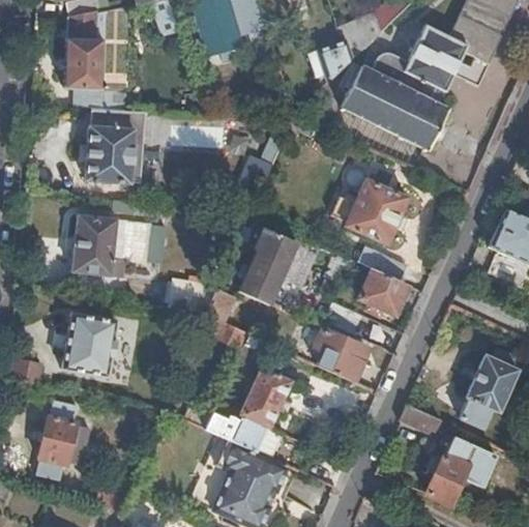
[(70,16),(111,6),(109,0),(67,0),(70,16)]
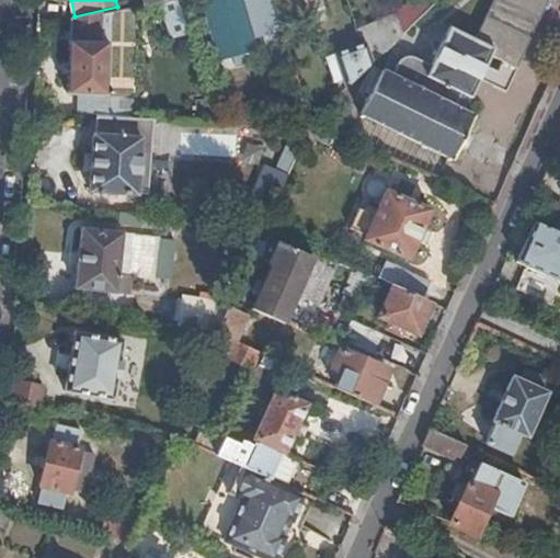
[(203,0),(213,53),(251,46),(242,0),(203,0)]
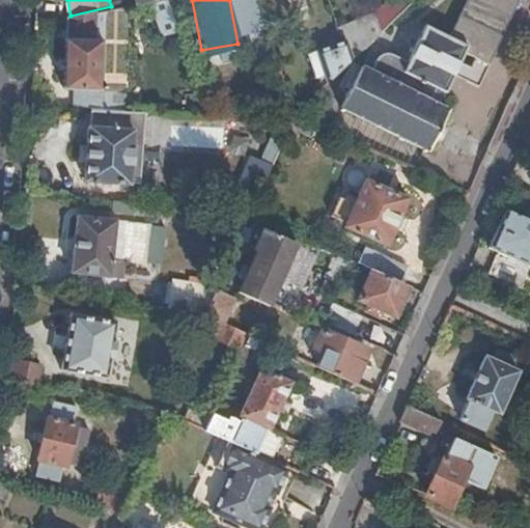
[(245,0),(252,24),(268,20),(261,0),(245,0)]
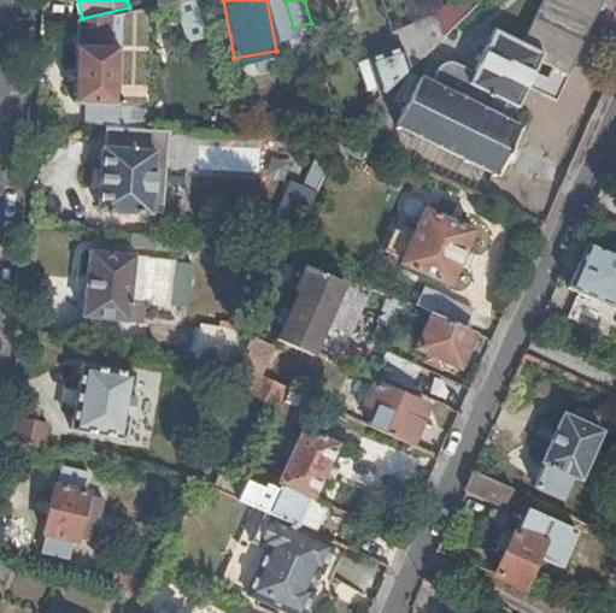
[(335,0),(346,28),(361,24),(353,0),(335,0)]
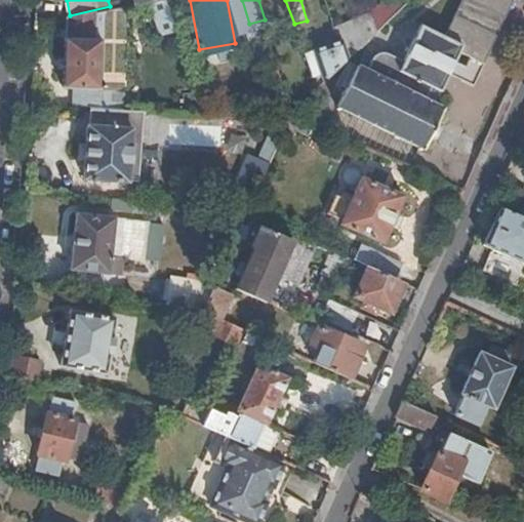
[(465,0),(447,37),(421,26),(400,69),(387,63),(379,76),(357,66),(337,107),(426,149),(446,109),(434,102),(439,89),(441,90),(459,52),(485,64),(514,0),(465,0)]
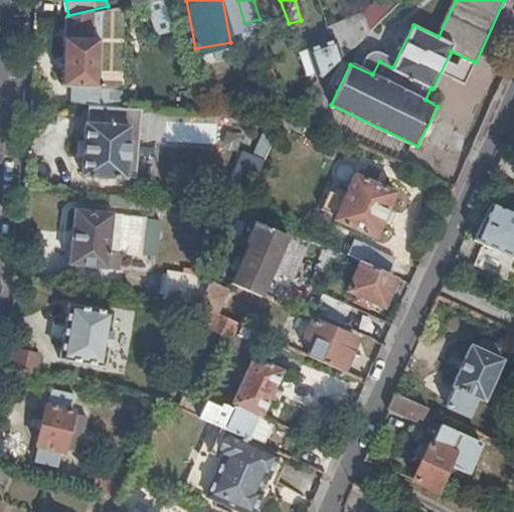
[(361,15),(367,32),(387,12),(376,1),(361,15)]
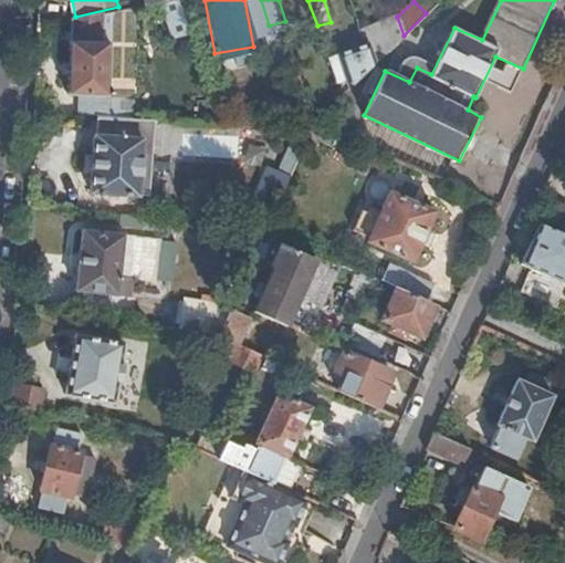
[(126,6),(118,7),(75,17),(73,17),(70,94),(81,95),(80,115),(101,116),(122,116),(126,6)]
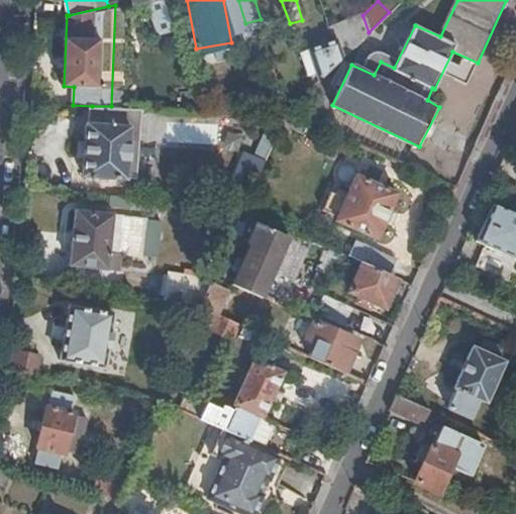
[(304,52),(320,82),(369,32),(363,15),(327,27),(331,38),(304,52)]
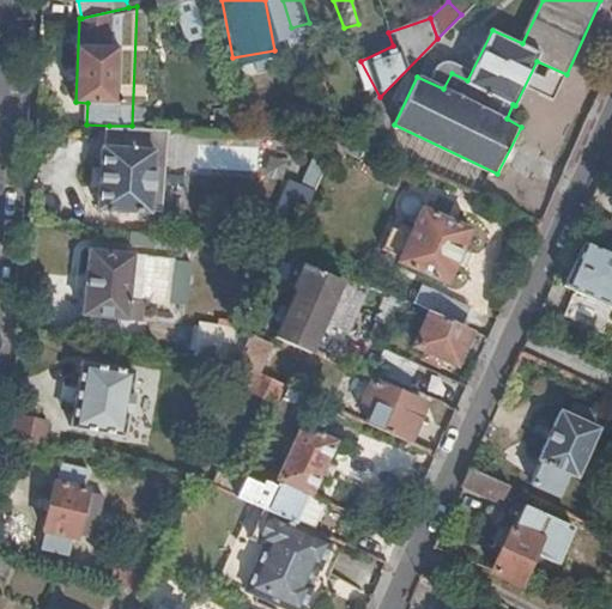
[(175,128),(132,126),(109,126),(108,145),(103,145),(102,208),(153,209),(155,189),(158,189),(158,169),(155,169),(155,150),(174,150),(175,128)]
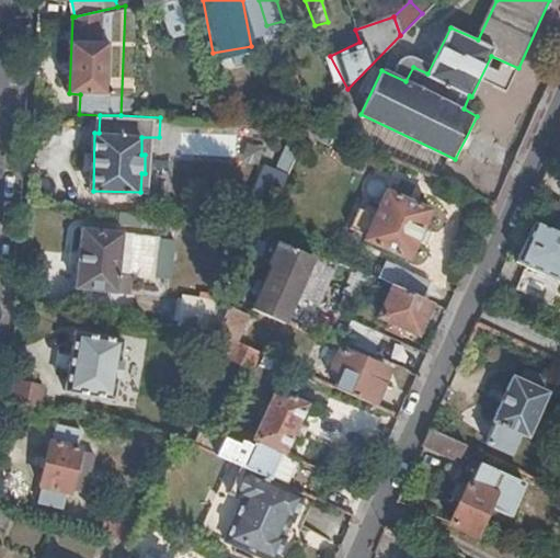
[(233,150),(233,129),(184,131),(185,151),(233,150)]
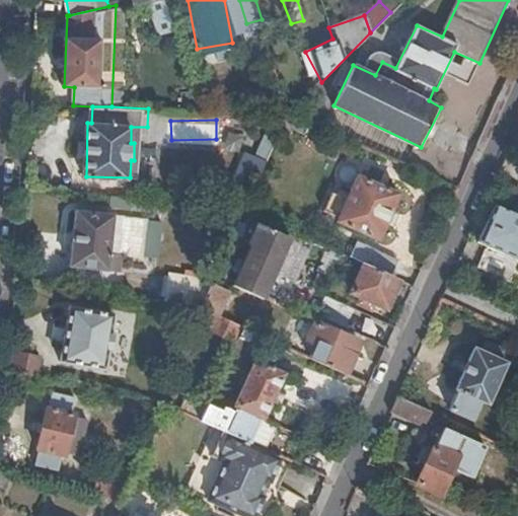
[(338,220),(378,238),(399,193),(360,174),(338,220)]
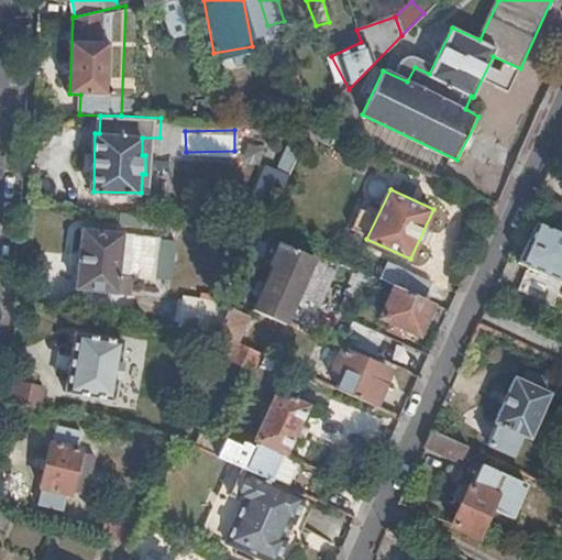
[(145,215),(120,212),(119,226),(144,228),(145,215)]
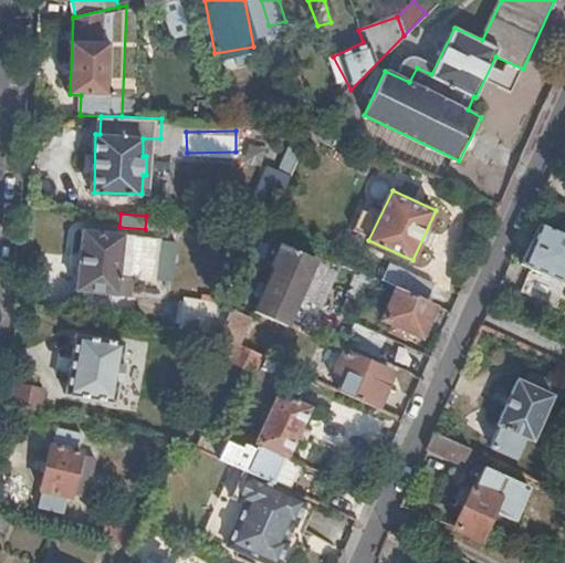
[(564,235),(542,223),(524,262),(533,268),(522,291),(563,310),(564,305),(564,235)]
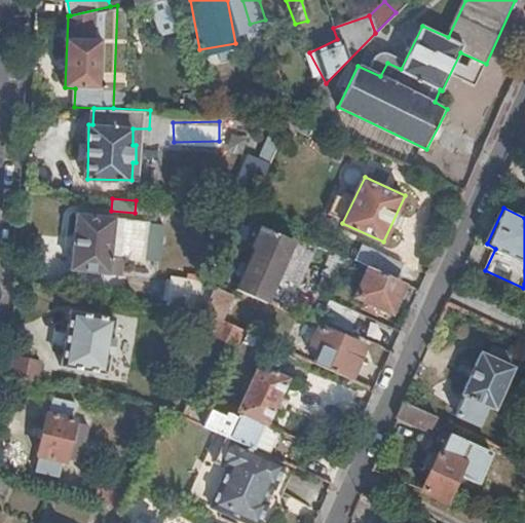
[(77,212),(71,268),(122,274),(125,257),(111,256),(116,217),(77,212)]
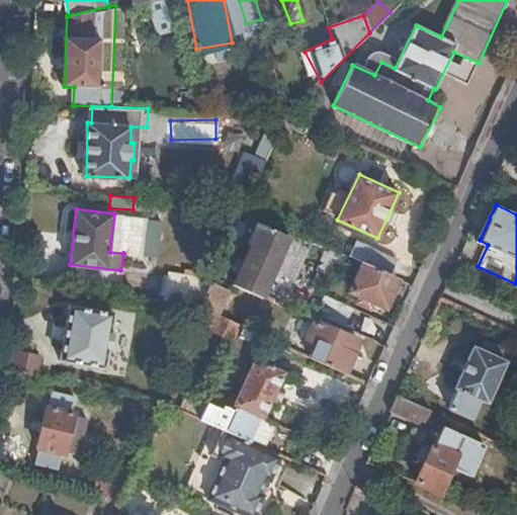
[(137,215),(136,258),(157,258),(158,216),(137,215)]
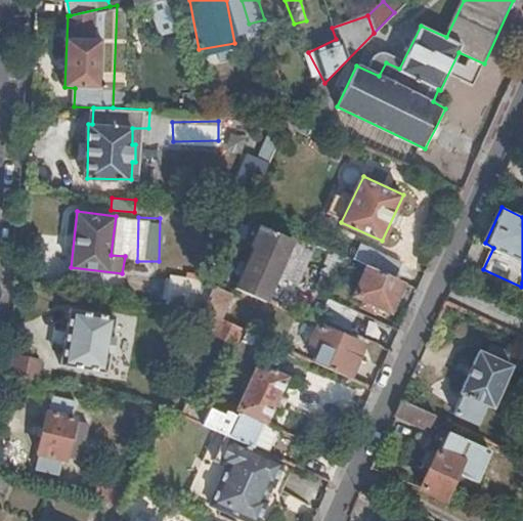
[(234,286),(266,300),(293,239),(261,224),(250,247),(254,248),(251,252),(238,246),(232,259),(245,264),(234,286)]
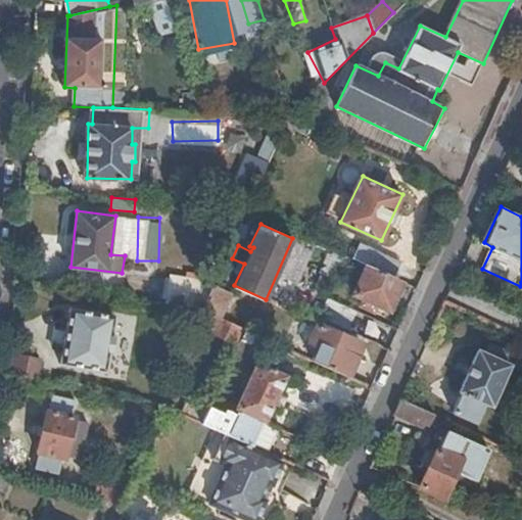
[(367,246),(360,262),(367,266),(393,278),(400,262),(367,246)]
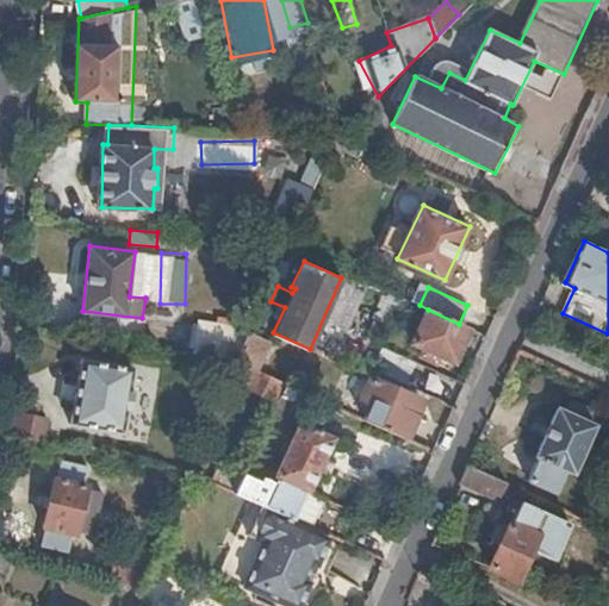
[(452,362),(468,329),(459,324),(428,310),(412,344),(452,362)]
